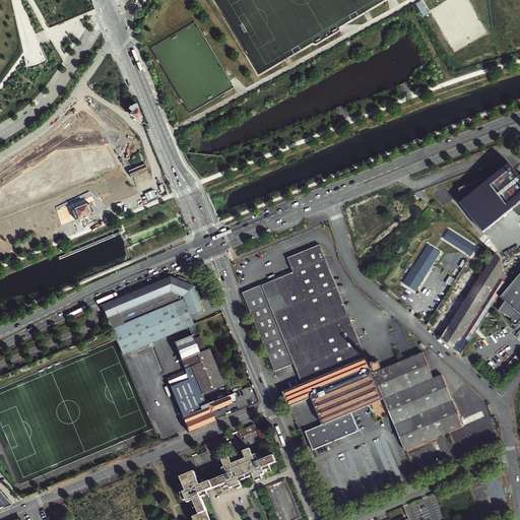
[(424,16),(430,13),(421,0),(416,3),(424,16)]
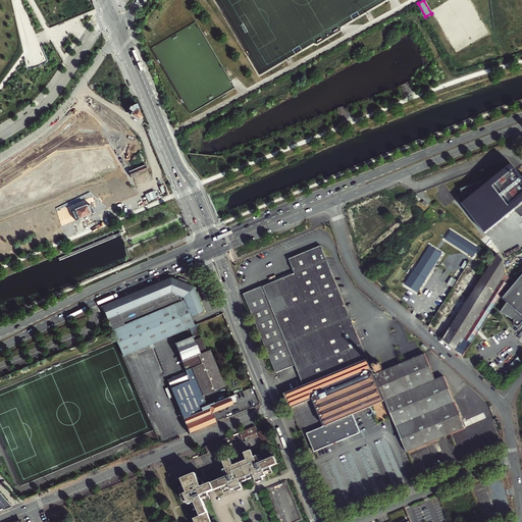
[(29,67),(47,62),(44,52),(36,54),(37,57),(27,60),(29,67)]
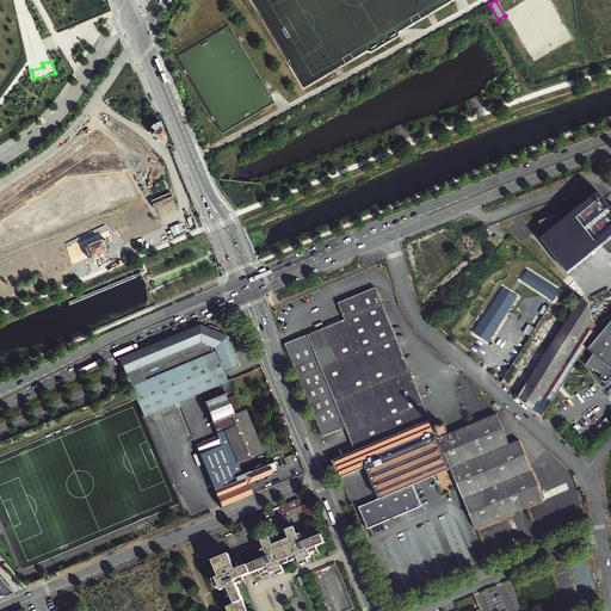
[(167,137),(160,122),(152,125),(150,128),(154,131),(153,134),(164,141),(167,137)]
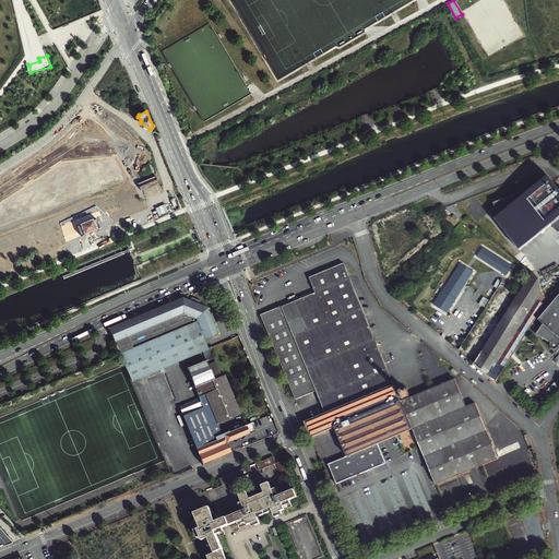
[(492,203),(495,207),(489,212),(520,250),(551,225),(558,233),(558,232),(558,190),(547,176),(533,188),(515,194),(513,192),(507,198),(492,203)]
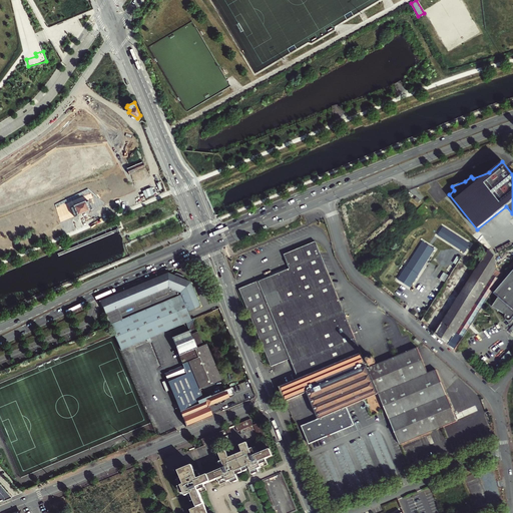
[(129,174),(132,172),(145,167),(143,162),(127,168),(129,174)]
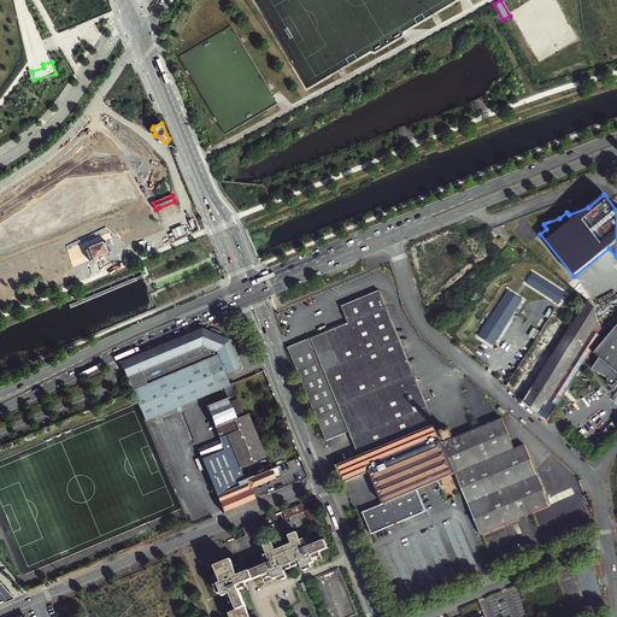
[(93,259),(107,253),(103,241),(88,247),(93,259)]
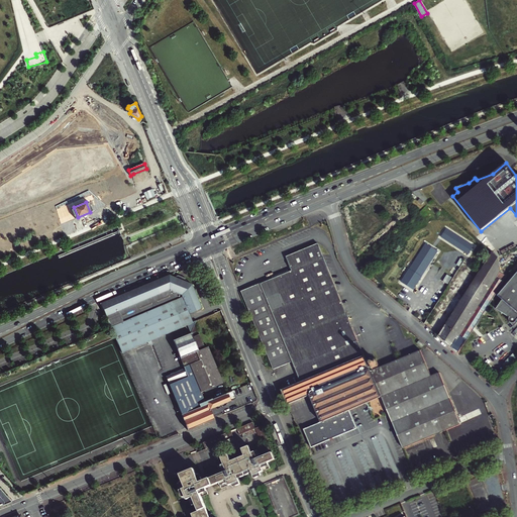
[(474,246),(446,229),(441,237),(469,254),(474,246)]
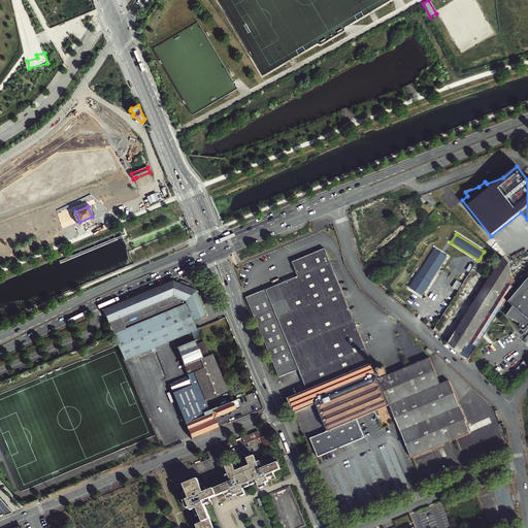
[(297,276),(246,298),(268,352),(278,376),(298,369),(306,390),(287,398),(294,415),(295,414),(318,404),(329,431),(310,438),(319,457),(365,437),(357,419),(375,410),(388,405),(388,404),(377,380),(377,378),(378,378),(369,357),(324,249),(292,262),(297,276)]
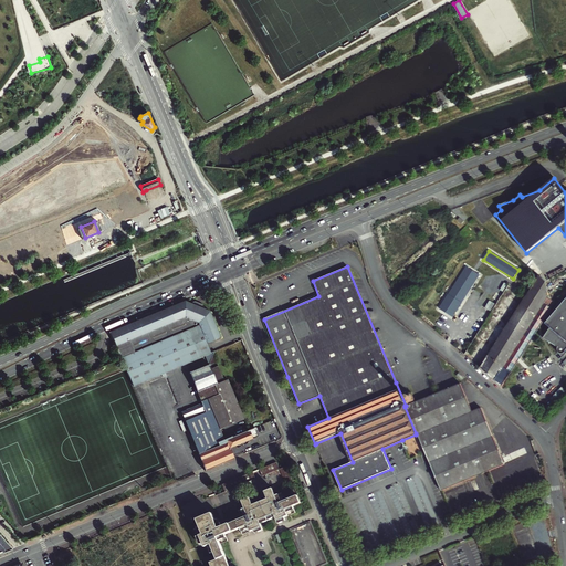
[(480,275),(465,266),(441,306),(454,314),(480,275)]
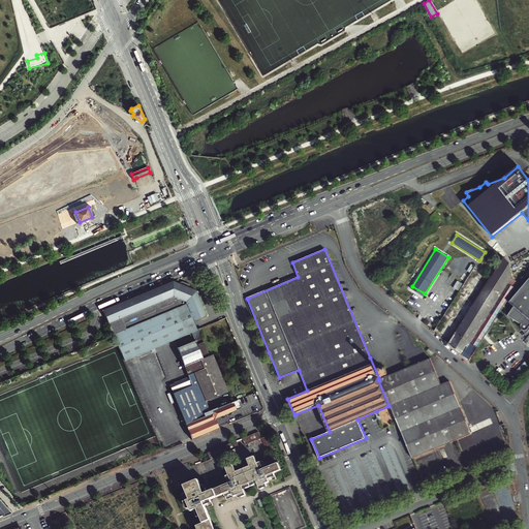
[(490,278),(448,344),(468,362),(518,284),(517,281),(510,278),(511,277),(509,263),(503,257),(491,278),(490,278)]
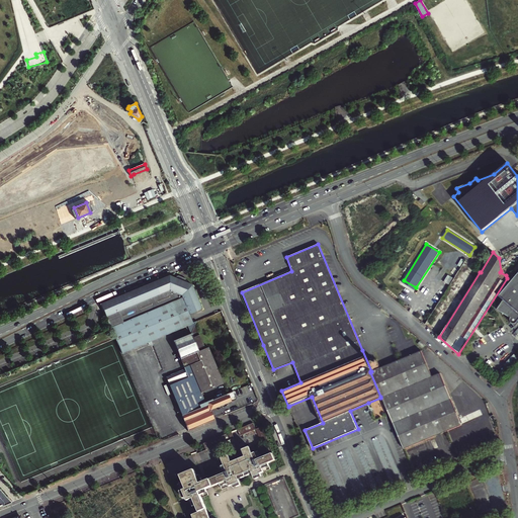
[(510,318),(510,320),(510,322),(511,324),(513,325),(515,327),(517,323),(517,272),(498,297),(503,300),(497,310),(508,317),(510,318)]
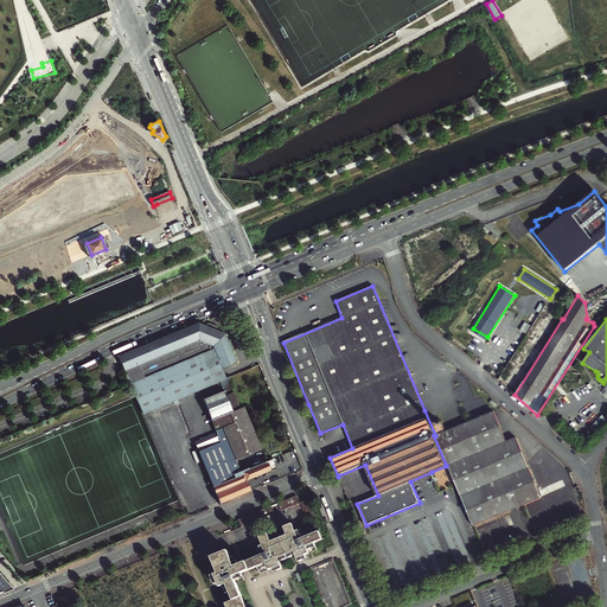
[(218,326),(215,324),(215,326),(212,325),(212,324),(210,321),(209,323),(228,366),(237,363),(225,333),(218,330),(218,327),(218,326)]
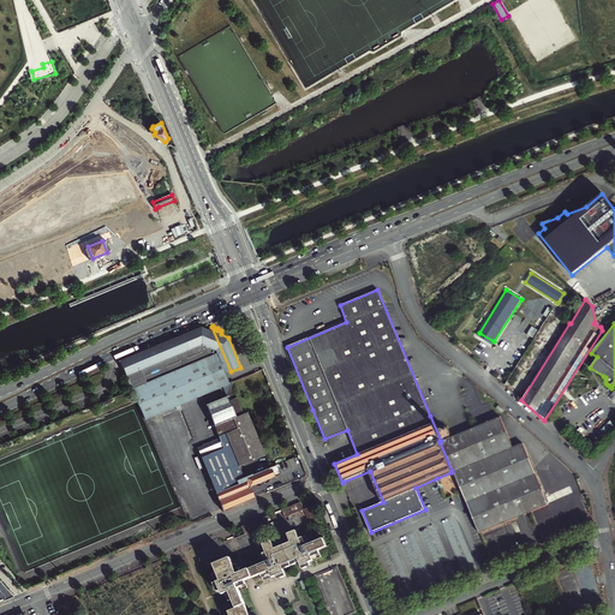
[(209,329),(202,327),(156,346),(119,360),(132,390),(136,399),(143,417),(179,402),(180,404),(230,384),(230,383),(226,374),(231,371),(212,327),(210,327),(209,329)]
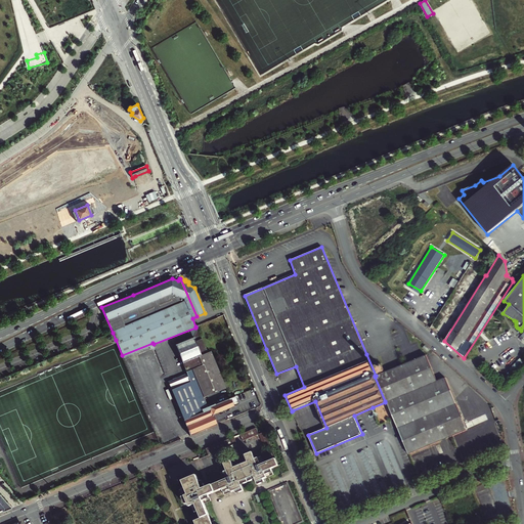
[(190,435),(217,425),(213,415),(239,403),(236,396),(215,404),(215,403),(208,406),(204,397),(224,389),(209,351),(208,352),(198,328),(193,338),(176,345),(188,374),(168,382),(190,435)]
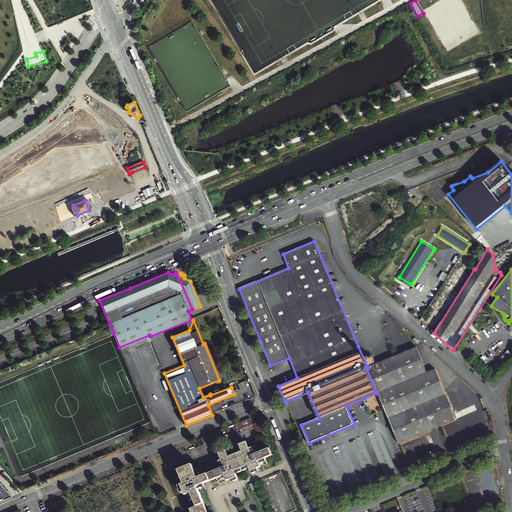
[(120,348),(150,336),(149,335),(119,347),(120,348)]
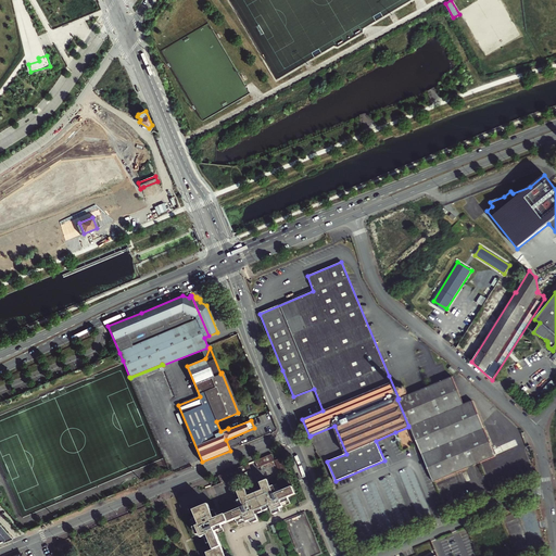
[(418,444),(434,482),(478,464),(496,456),(475,401),(466,404),(454,377),(397,400),(408,426),(411,425),(418,444)]
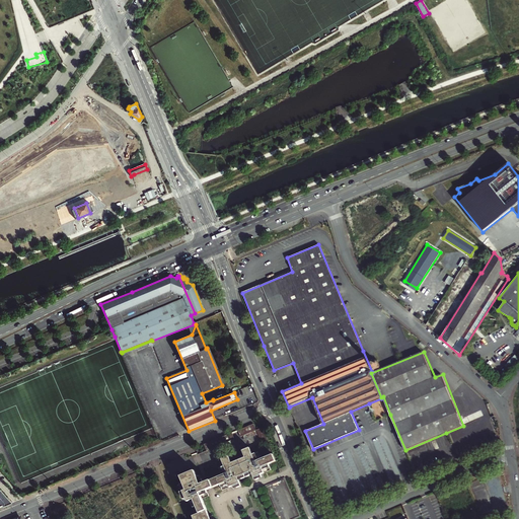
[(380,368),(377,360),(369,363),(372,371),(380,368)]
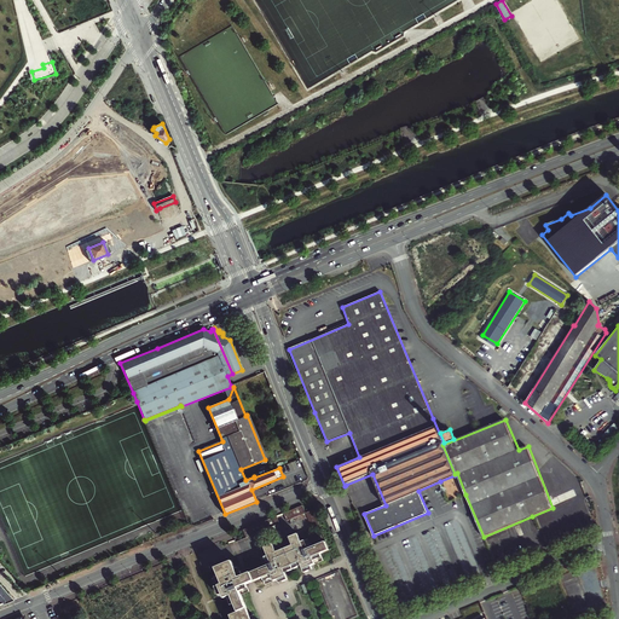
[(446,484),(449,497),(460,495),(456,481),(446,484)]
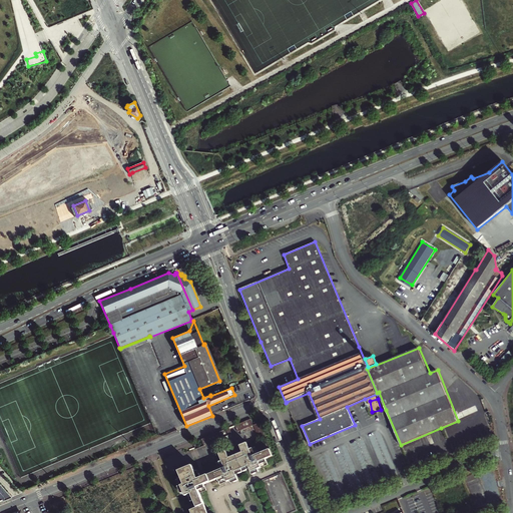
[(261,423),(253,425),(251,419),(247,420),(250,427),(253,426),(254,429),(262,426),(261,423)]
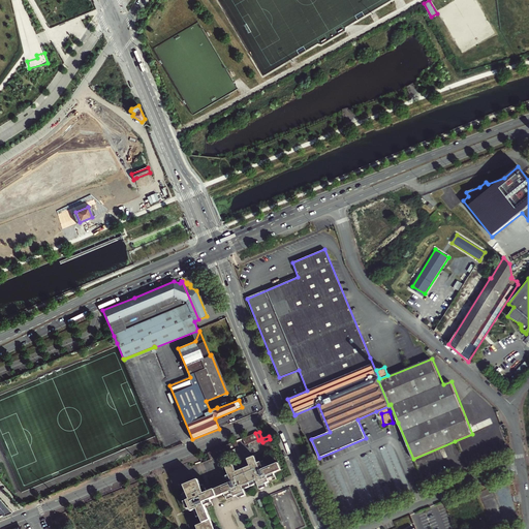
[(267,484),(277,479),(275,473),(281,470),(278,463),(267,467),(263,461),(258,463),(255,456),(247,459),(250,466),(243,469),(250,487),(257,484),(260,490),(268,486),(267,484)]
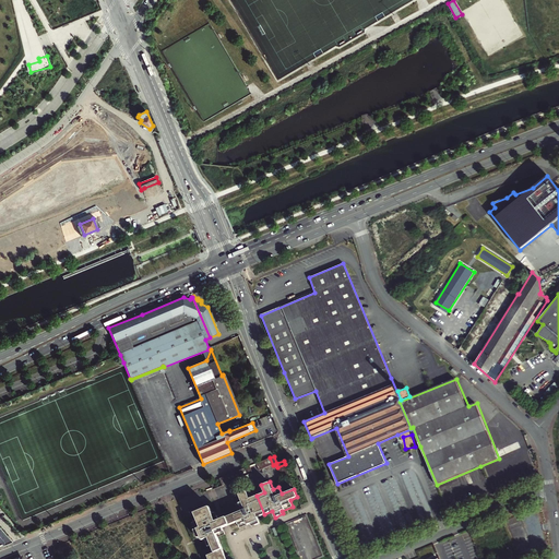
[(258,516),(264,514),(257,496),(250,498),(247,491),(239,495),(242,501),(236,504),(239,512),(226,516),(229,525),(237,522),(240,527),(251,523),(252,526),(260,523),(258,516)]
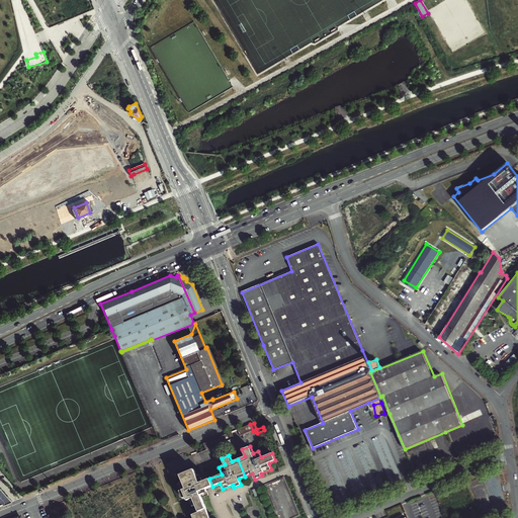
[(208,495),(206,489),(203,482),(200,475),(197,476),(195,469),(180,475),(183,482),(177,485),(183,499),(186,497),(188,501),(190,500),(193,506),(196,505),(203,502),(201,498),(208,495)]
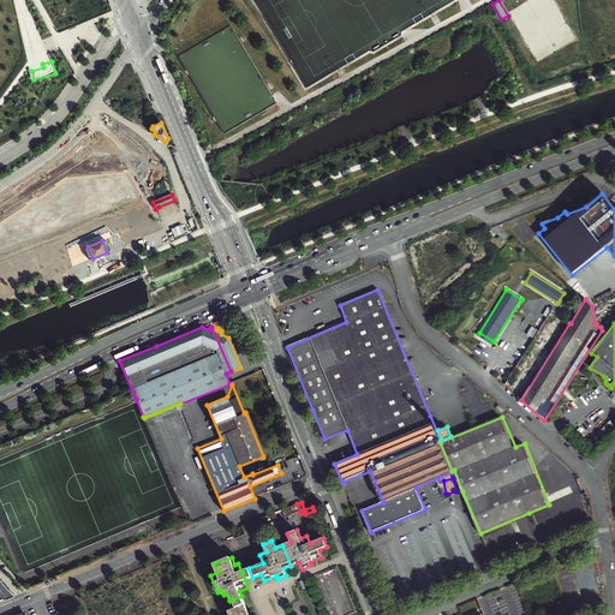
[(248,579),(252,578),(249,568),(244,571),(242,572),(245,580),(248,579)]
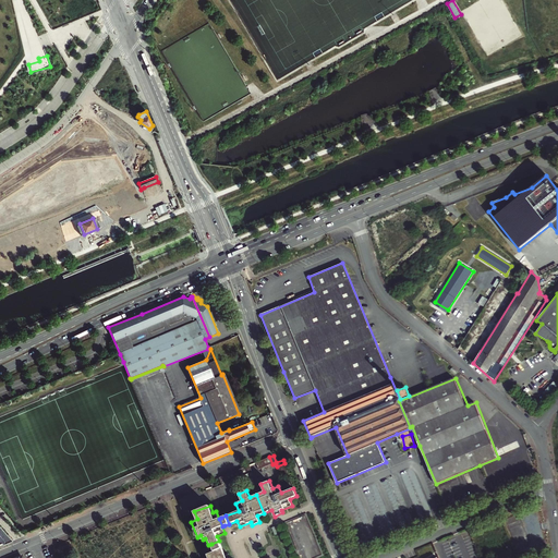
[(0,526),(0,546),(12,541),(0,526)]
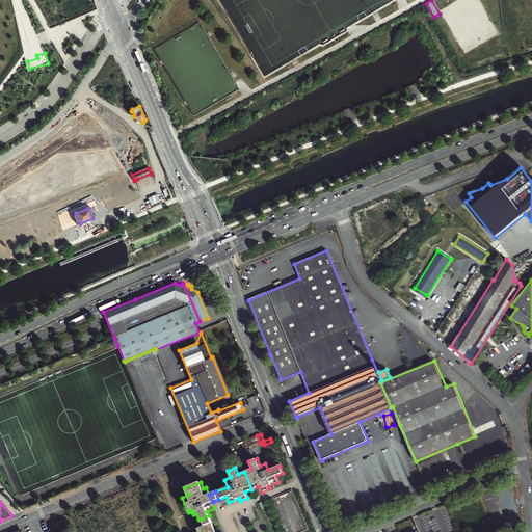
[(218,531),(217,529),(215,530),(209,515),(202,519),(205,526),(197,529),(198,531),(218,531)]
